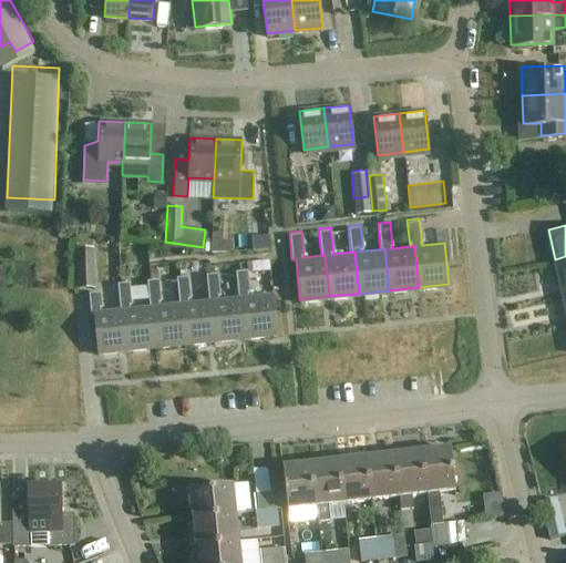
[(78,286),(95,286),(93,245),(76,246),(78,286)]
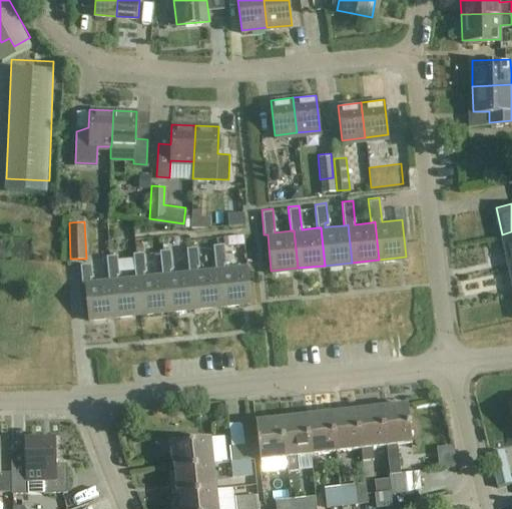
[(511,231),(502,234),(508,262),(511,261),(511,231)]
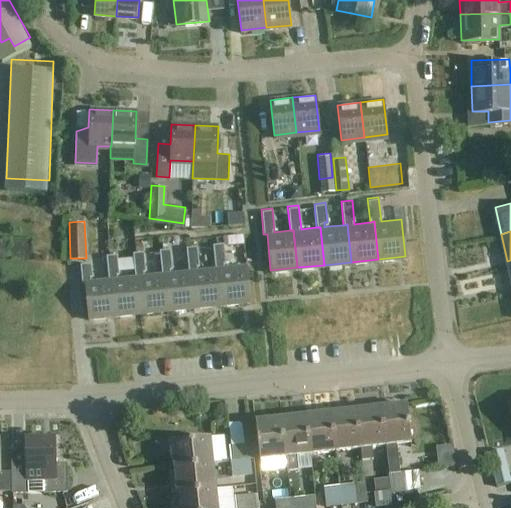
[(218,267),(222,303),(249,301),(245,264),(225,266),(222,242),(211,243),(214,267),(218,267)]
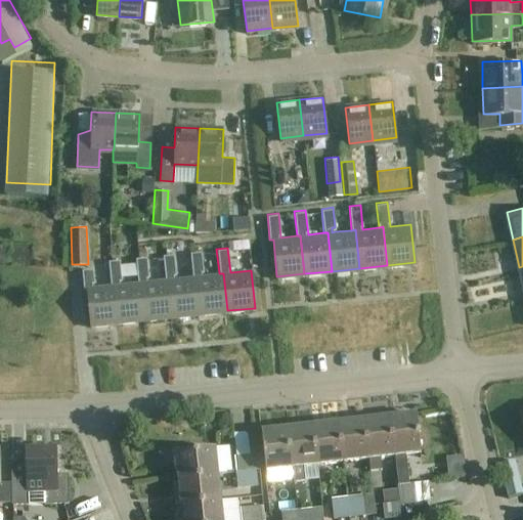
[(189,252),(191,276),(195,276),(200,313),(227,310),(223,273),(219,273),(203,275),(201,251),(189,252)]
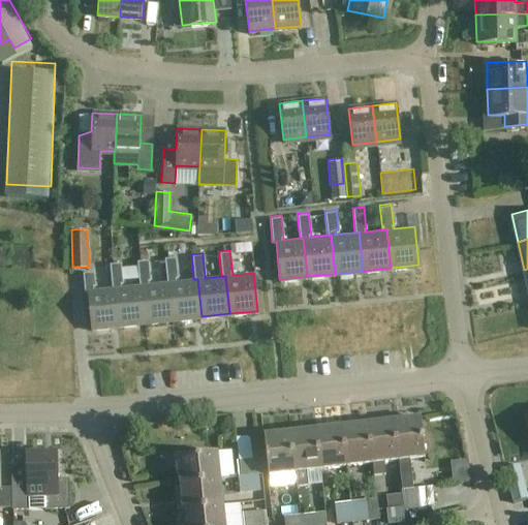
[(174,319),(202,316),(197,279),(193,279),(177,281),(175,256),(163,257),(166,282),(169,281),(174,319)]
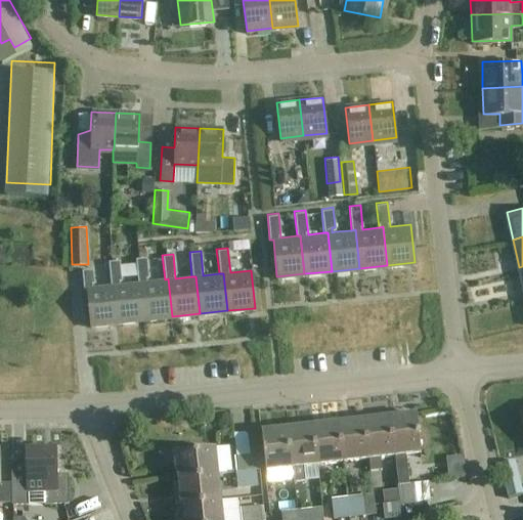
[(144,319),(172,316),(168,278),(165,279),(148,282),(145,257),(134,258),(137,283),(141,282),(144,319)]
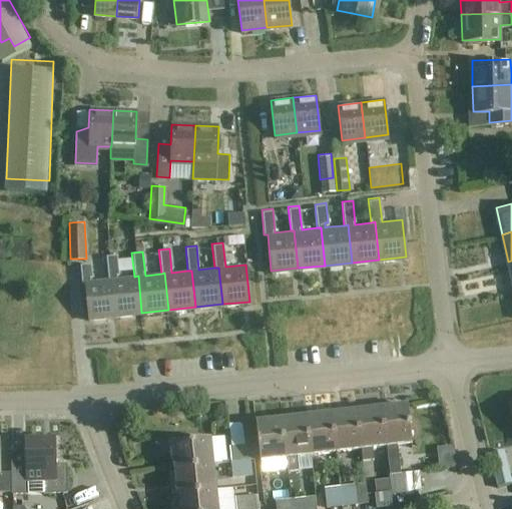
[(114,316),(141,313),(138,276),(134,277),(118,278),(116,253),(105,256),(107,279),(111,279),(114,316)]
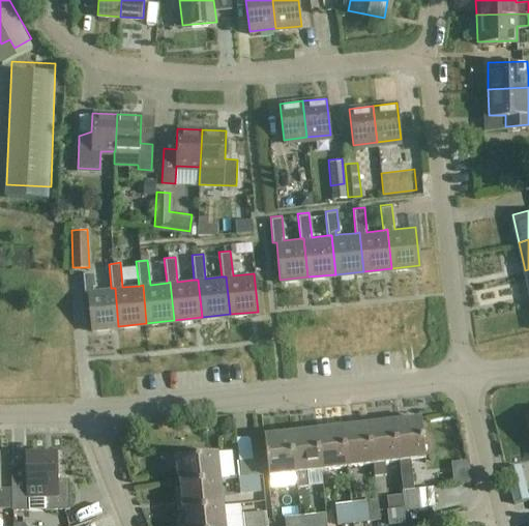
[(84,292),(87,292),(91,329),(118,326),(115,288),(111,288),(95,290),(92,290),(91,286),(94,286),(93,271),(82,272),(84,292)]
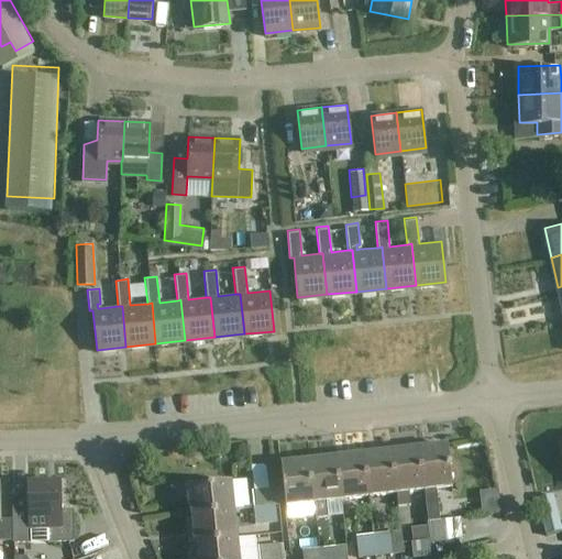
[(147,420),(147,431),(166,430),(166,419),(147,420)]
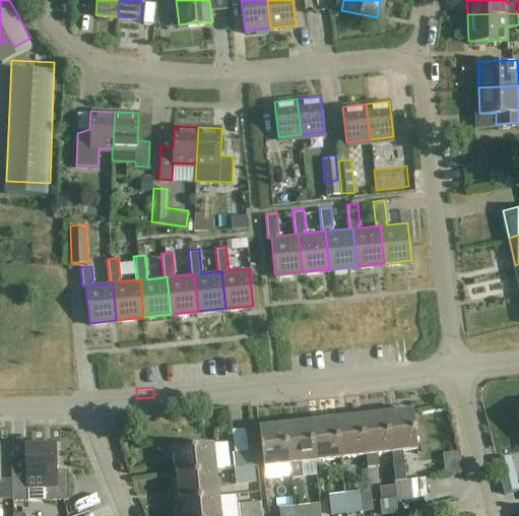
[(412,407),(386,410),(391,450),(394,478),(405,477),(401,448),(416,447),(412,407)]
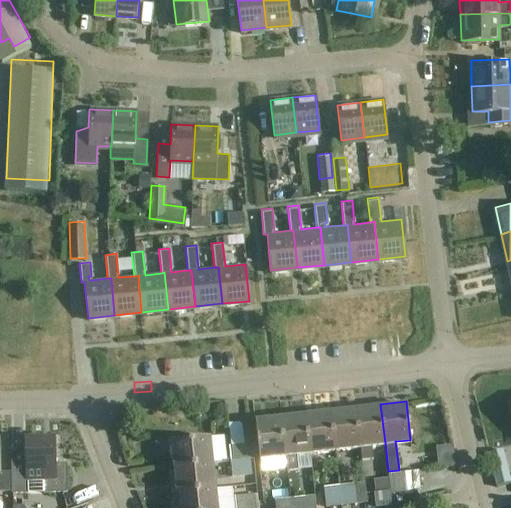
[(355,407),(359,446),(361,457),(372,456),(371,444),(385,443),(380,404),(355,407)]
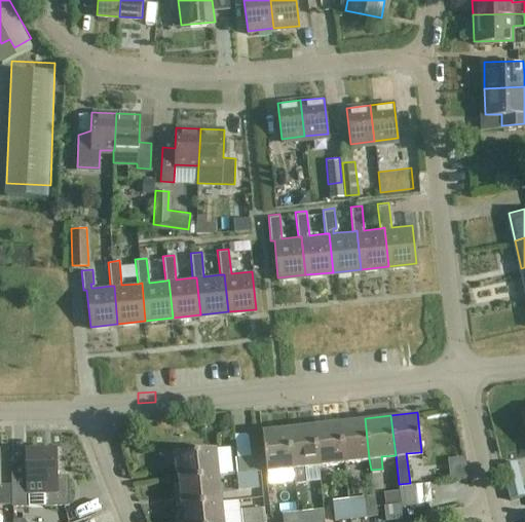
[(365,418),(339,421),(343,460),(369,458),(365,418)]
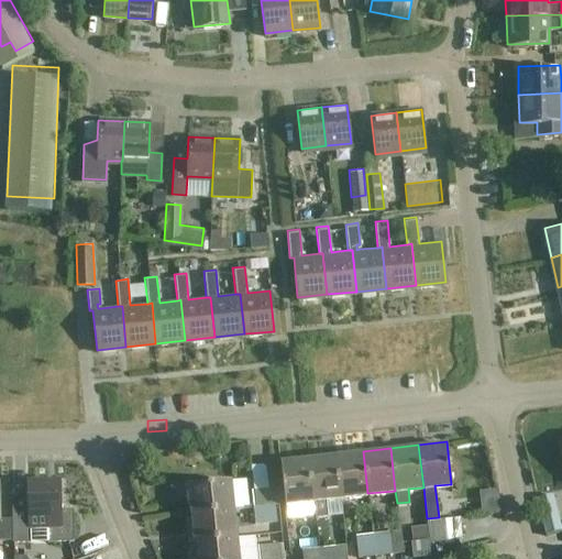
[(340,496),(367,493),(363,451),(335,455),(340,496)]
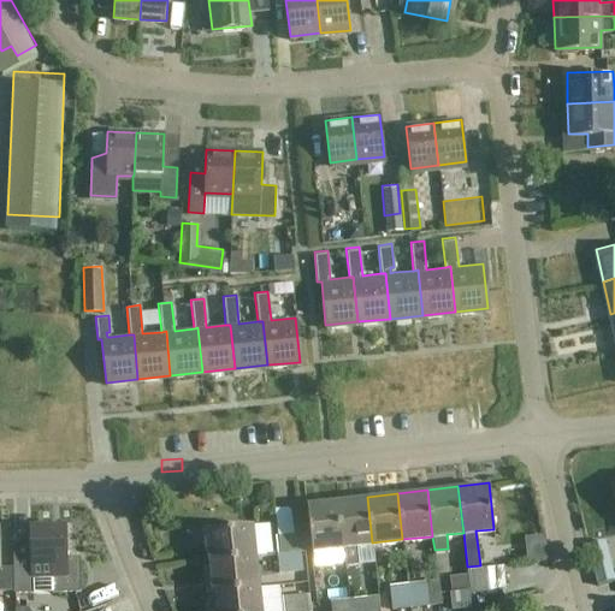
[(342,546),(344,563),(358,562),(355,545),(372,543),(367,497),(337,500),(342,546)]
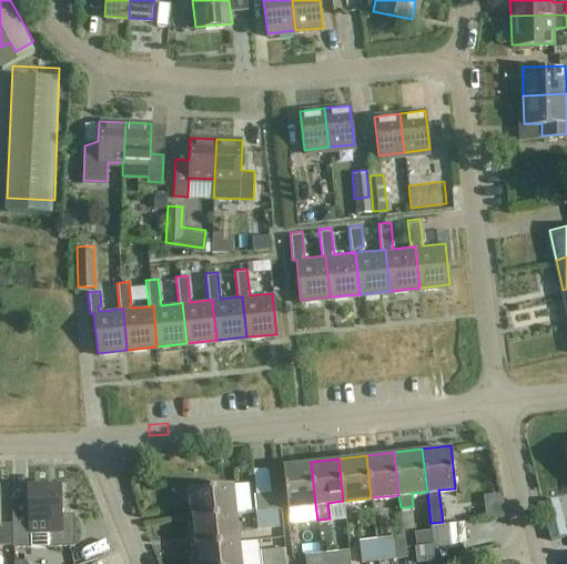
[(315,504),(311,462),(282,465),(287,507),(315,504)]
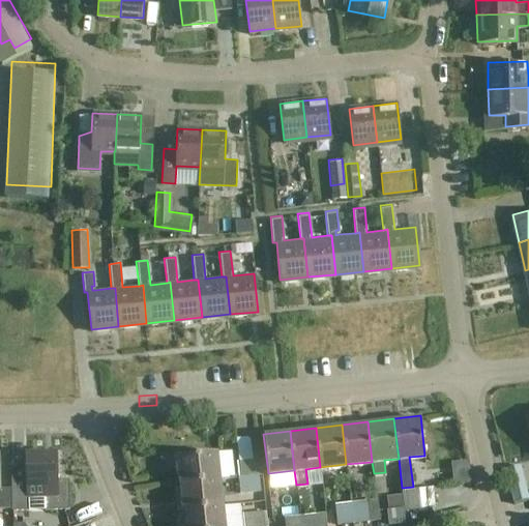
[(254,434),(240,434),(241,457),(255,456),(254,434)]
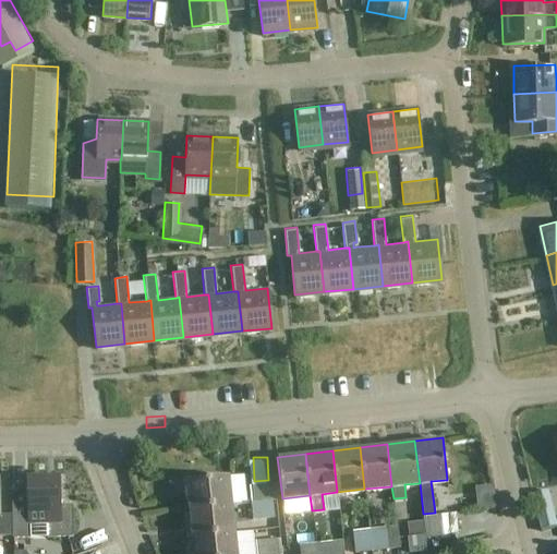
[(185,480),(189,508),(230,503),(228,474),(185,480)]
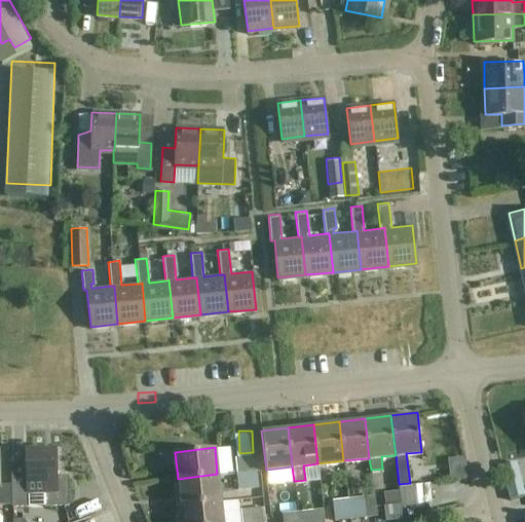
[(26,449),(26,461),(10,461),(12,505),(28,504),(28,492),(43,492),(44,504),(69,502),(68,474),(57,474),(57,448),(26,449)]
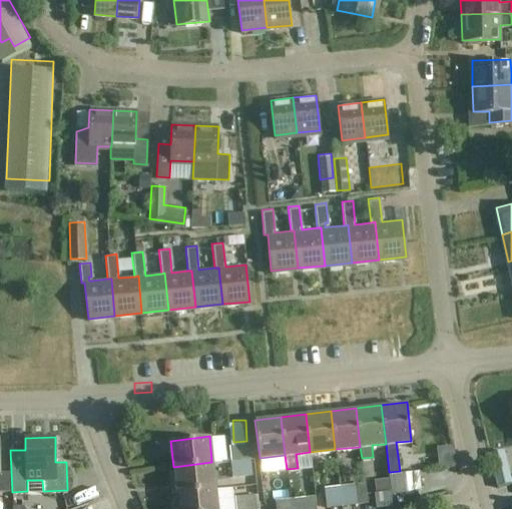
[(228,444),(230,460),(249,458),(248,442),(228,444)]
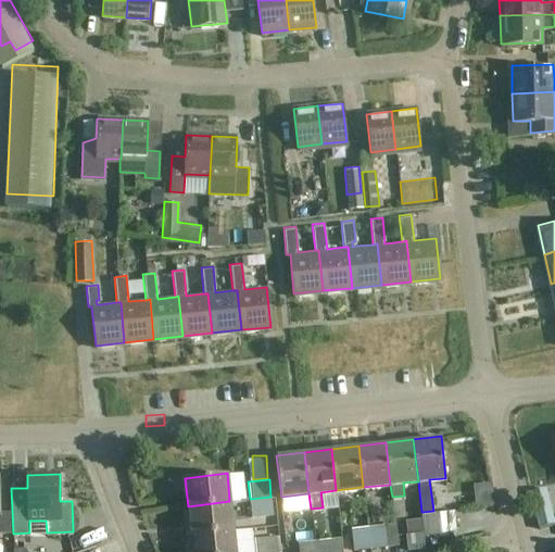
[(529,491),(544,525),(554,519),(554,505),(544,484),(529,491)]
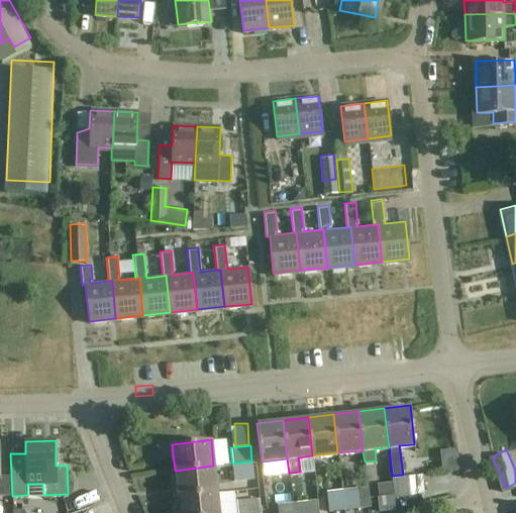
[(251,462),(232,464),(233,478),(253,476),(251,462)]
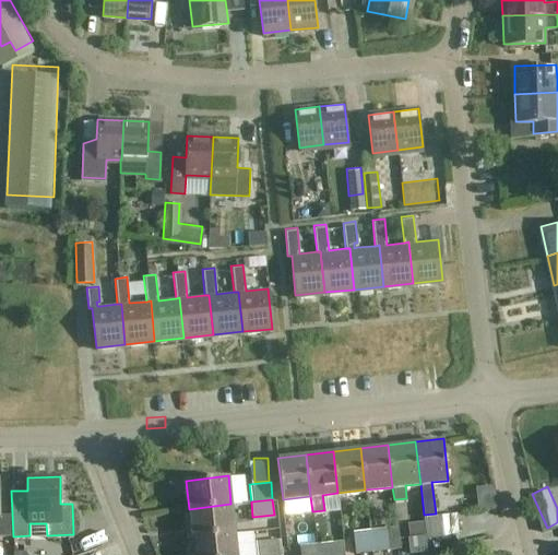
[(189,509),(192,536),(234,531),(230,504),(189,509)]
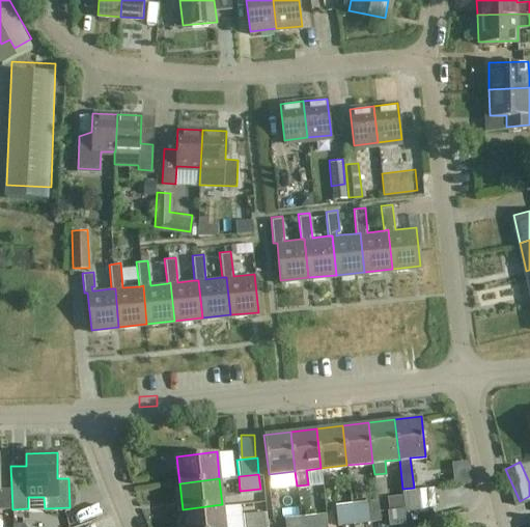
[(436,484),(402,489),(405,509),(438,505),(436,484)]
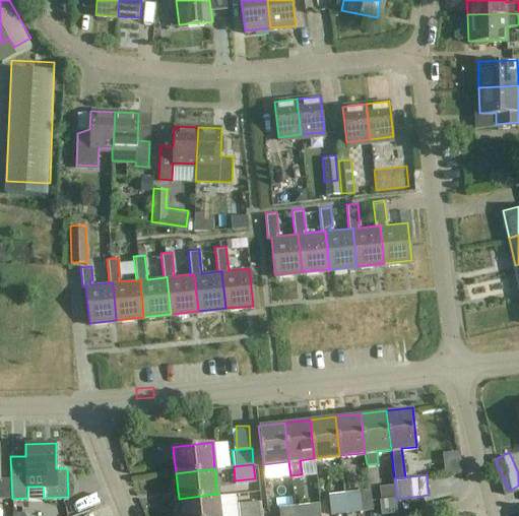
[(381,501),(396,499),(394,478),(379,480),(381,501)]
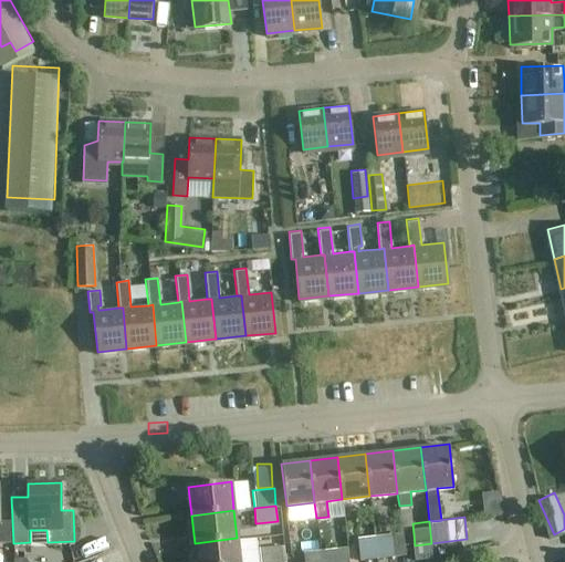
[(403,531),(374,534),(377,557),(405,553),(403,531)]
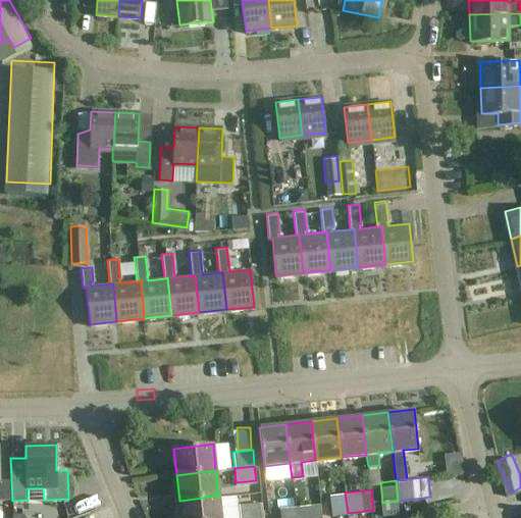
[(331,515),(348,513),(345,493),(329,495),(331,515)]
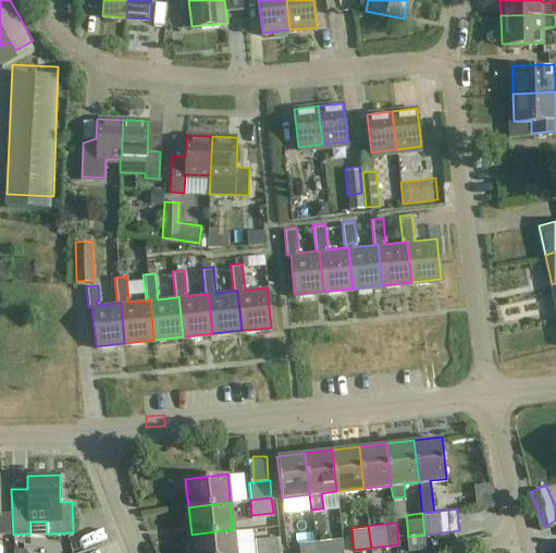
[(192,535),(193,552),(235,552),(233,529),(192,535)]
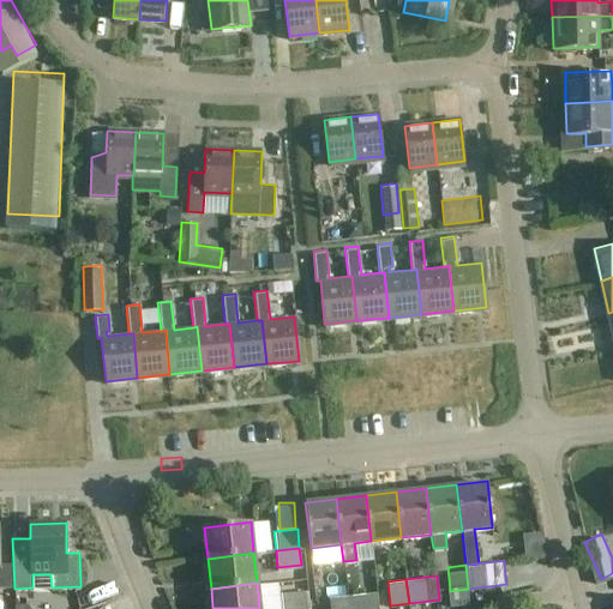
[(281,591),(282,608),(295,608),(306,608),(304,589),(281,591)]
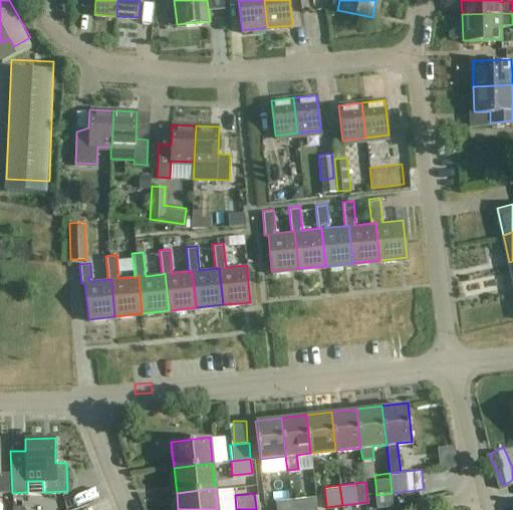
[(315,509),(314,495),(290,497),(291,509),(315,509)]
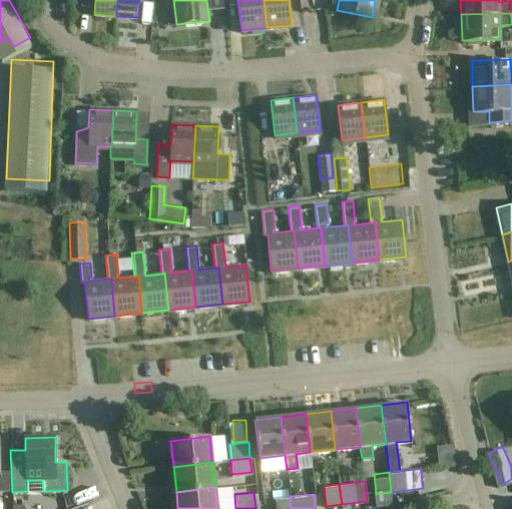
[(291,508),(290,496),(275,498),(275,506),(264,507),(264,508),(291,508)]
